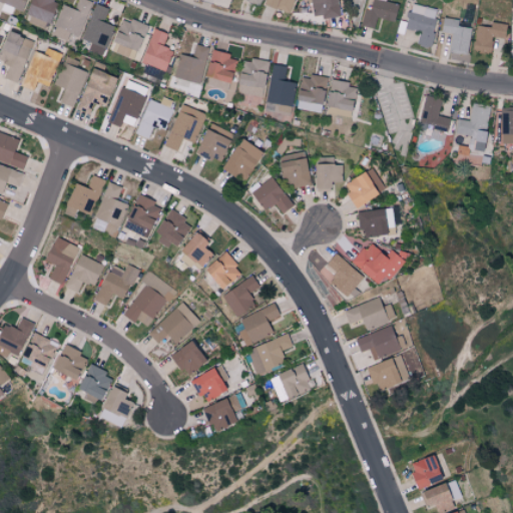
[(26,0),(0,0),(0,2),(23,10),(26,0)]
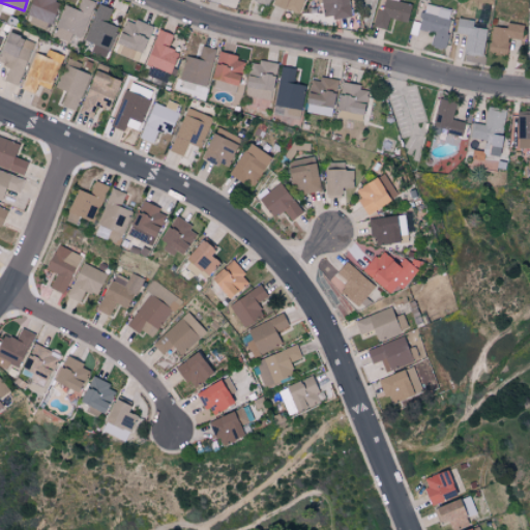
[(32,0),(28,16),(31,17),(28,25),(48,31),(57,1),(53,0),(32,0)]
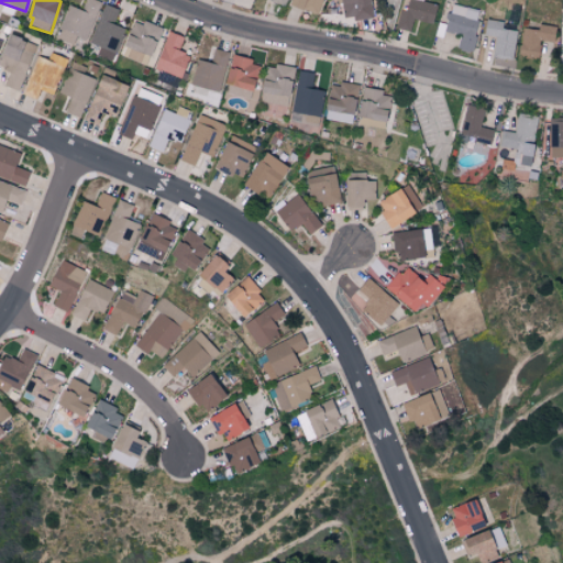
[(68,6),(55,40),(72,45),(75,37),(86,42),(101,2),(95,0),(85,0),(81,10),(68,6)]
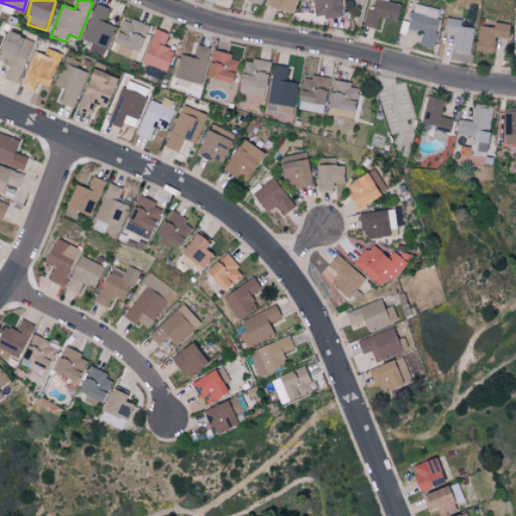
[(295,0),(267,0),(266,5),(291,13),(295,0)]
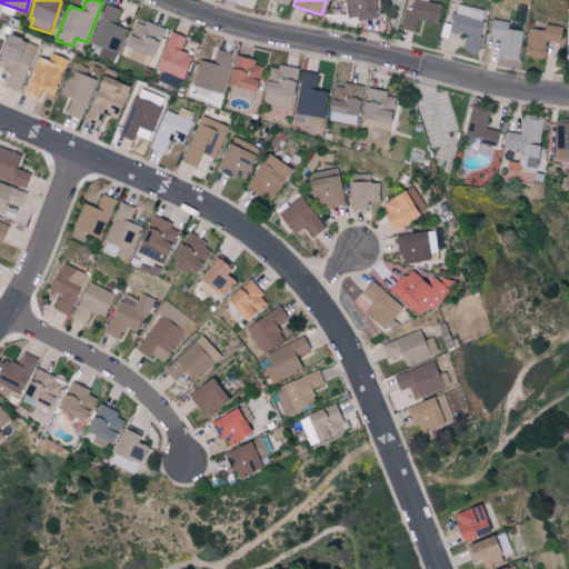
[(375,18),(372,0),(342,0),(346,21),(375,18)]
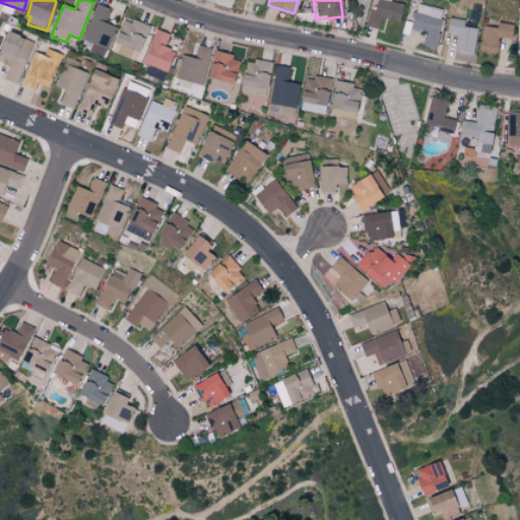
[(379,29),(381,18),(399,22),(403,4),(390,1),(390,0),(376,0),(375,10),(369,9),(366,26),(379,29)]
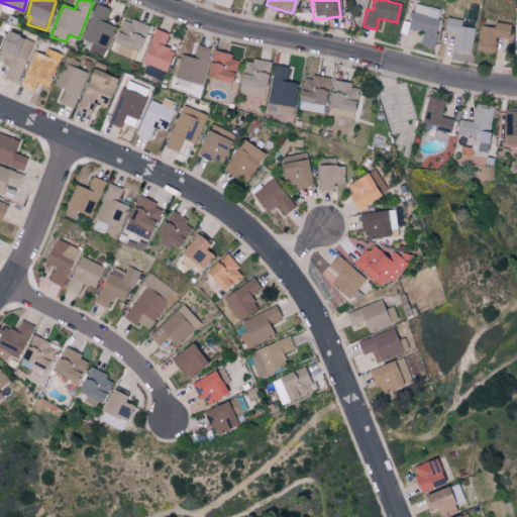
[(441,10),(415,3),(408,29),(422,33),(419,44),(431,48),(441,10)]
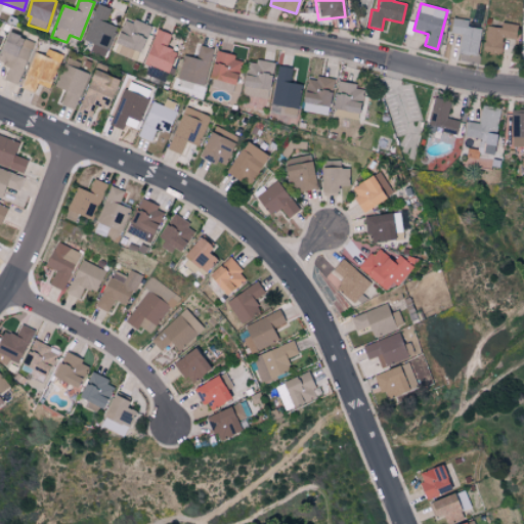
[(105,23),(111,9),(96,4),(83,41),(93,45),(91,52),(104,57),(116,27),(105,23)]
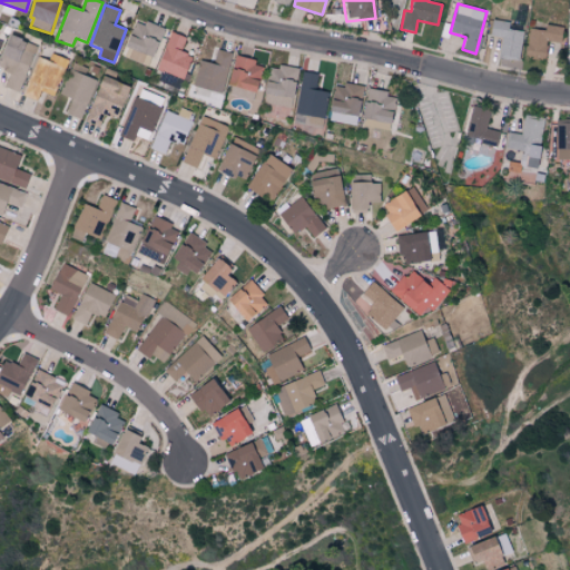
[(509,21),(491,20),(490,37),(501,38),(499,58),(519,60),(521,31),(508,30),(509,21)]
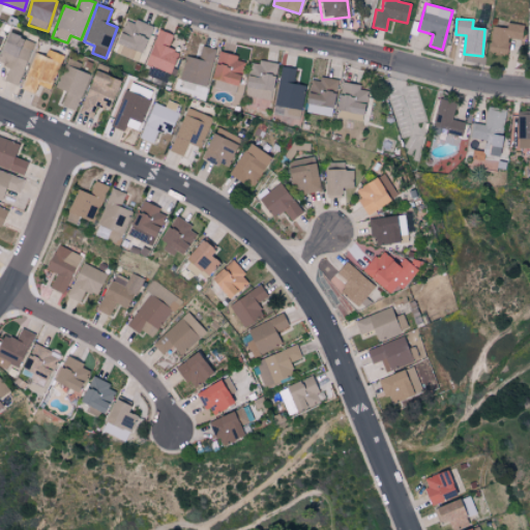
[(151,25),(135,20),(134,24),(124,21),(114,54),(139,62),(151,25)]
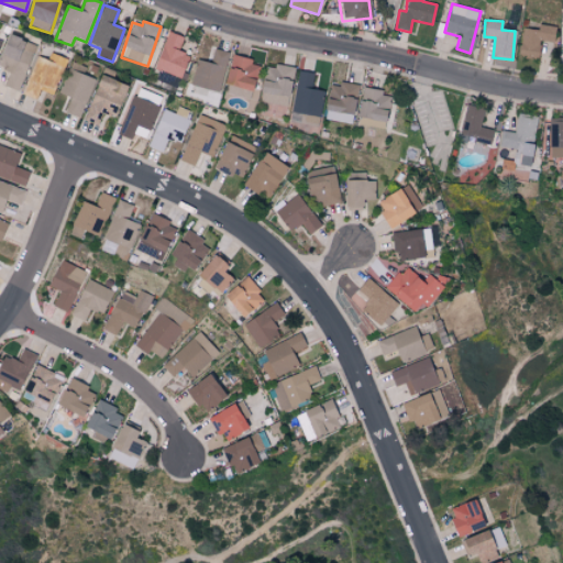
[(522,29),(518,57),(537,59),(539,41),(553,43),(555,26),(538,24),(537,30),(522,29)]
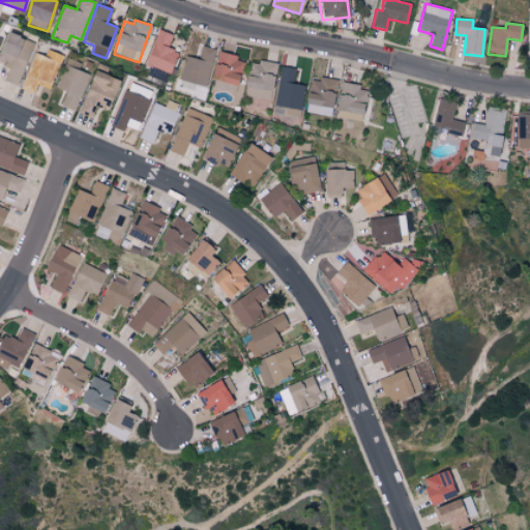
[(168,48),(172,35),(158,30),(145,64),(170,72),(178,52),(168,48)]
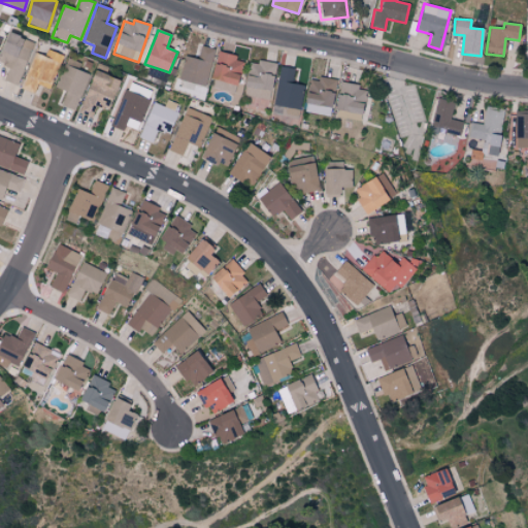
[(4,80),(19,86),(32,41),(7,34),(0,56),(0,64),(8,67),(4,80)]
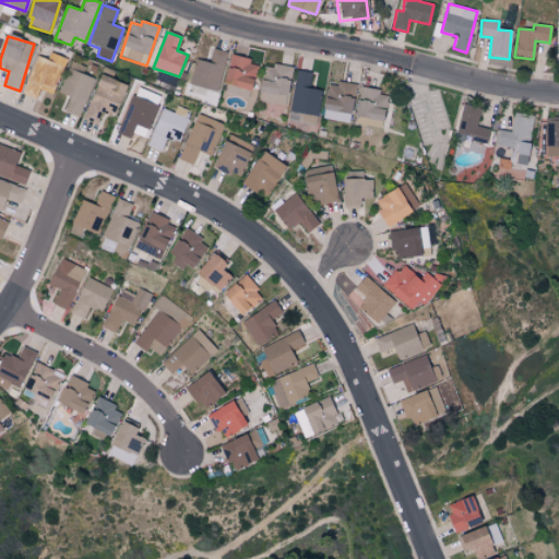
[(195,58),(190,85),(218,91),(226,50),(212,48),(209,61),(195,58)]
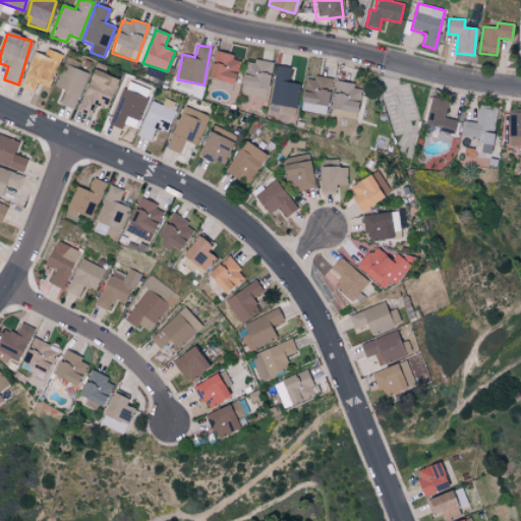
[(33,52),(21,89),(34,92),(36,84),(50,89),(60,54),(45,50),(43,55),(33,52)]
